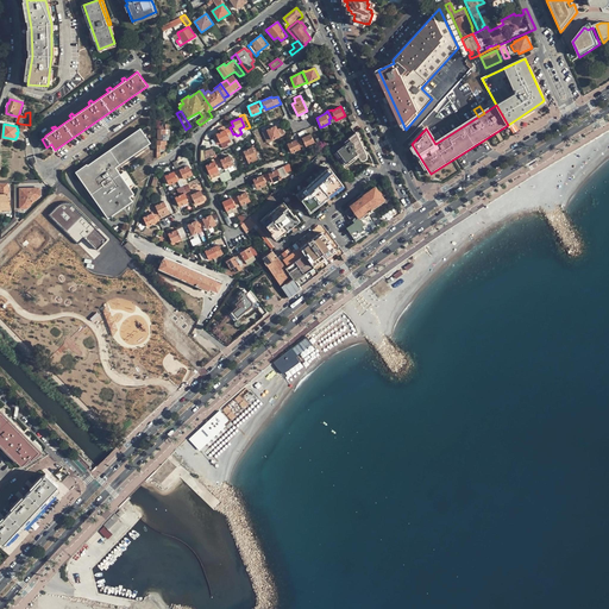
[(267,130),(272,140),(286,133),(282,127),(278,129),(276,125),(267,130)]
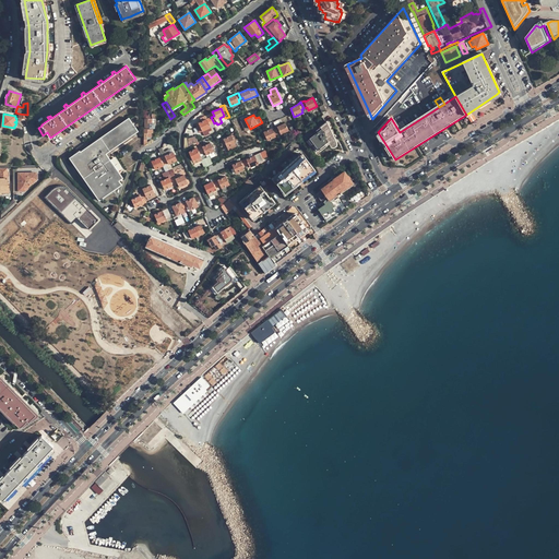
[(214,128),(216,133),(218,132),(217,130),(216,127),(214,123),(211,117),(197,123),(198,127),(197,127),(199,132),(202,131),(205,137),(211,134),(210,131),(212,130),(212,129),(214,128)]
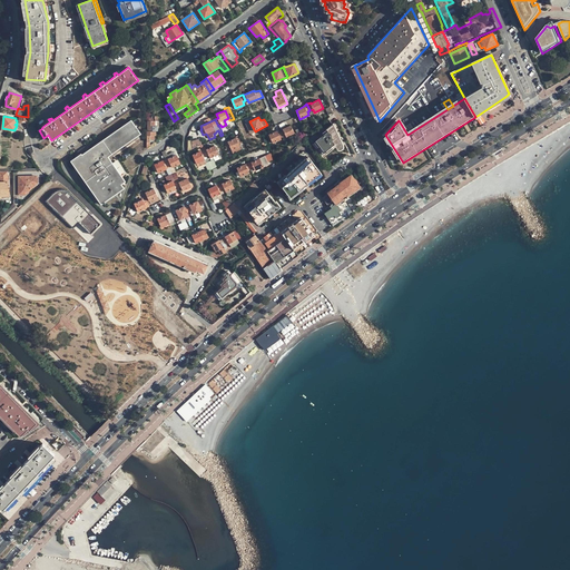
[(108,157),(141,134),(131,120),(82,154),(81,154),(70,161),(101,204),(112,196),(125,188),(121,184),(126,182),(108,157)]
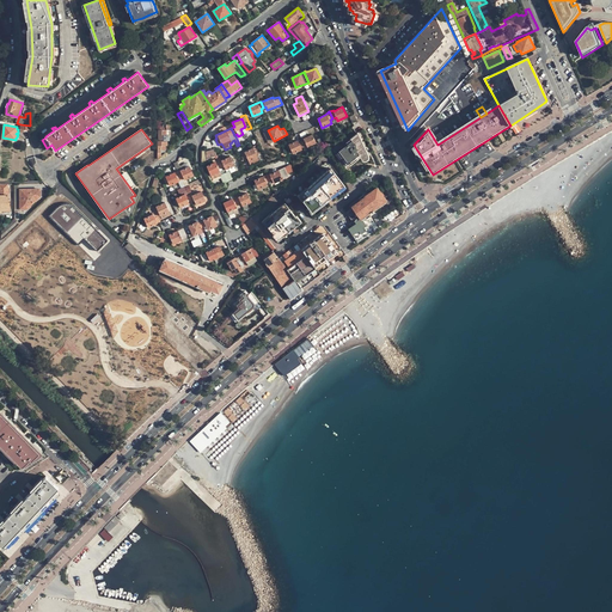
[(171,129),(158,129),(158,152),(161,152),(161,151),(167,150),(167,141),(171,141),(171,129)]
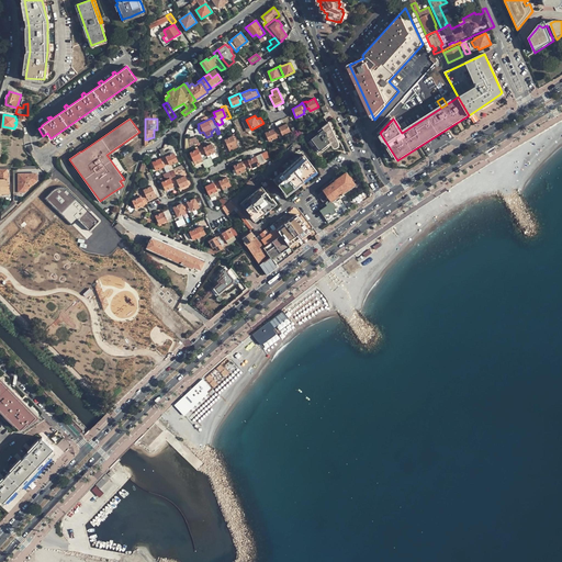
[(338,146),(339,144),(328,122),(317,131),(319,133),(308,143),(317,154),(329,144),(332,146),(333,147),(334,148),(335,148),(337,147),(338,146)]
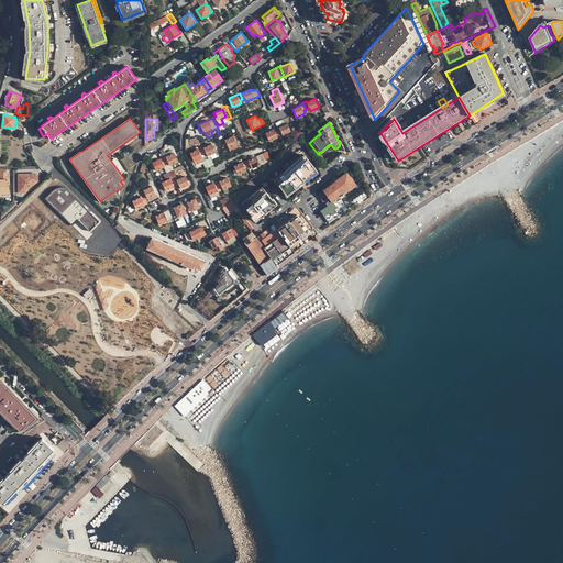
[(280,130),(278,130),(280,136),(291,132),(287,123),(279,128),(280,130)]
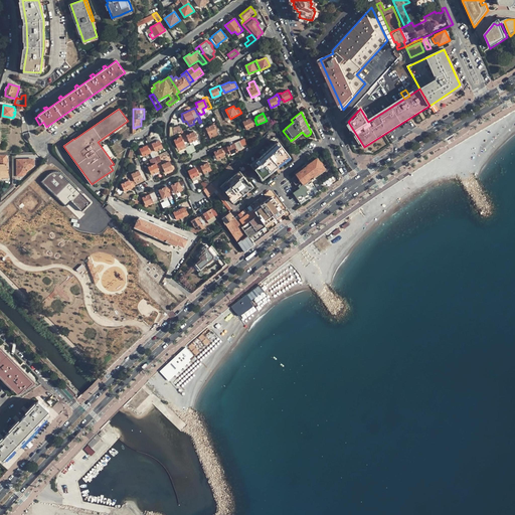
[(246,130),(256,125),(254,119),(251,120),(250,118),(243,122),(246,130)]
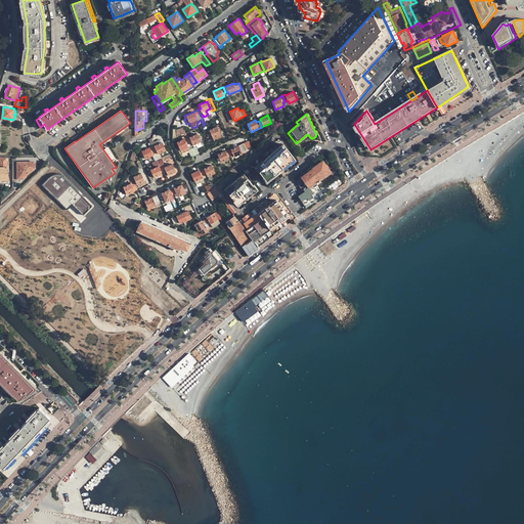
[(213,138),(221,135),(220,132),(223,131),(220,124),(217,125),(217,127),(207,132),(209,137),(212,135),(213,138)]
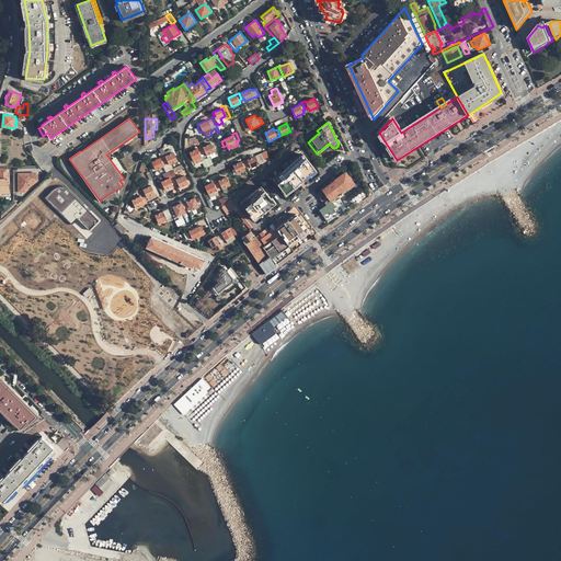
[(308,139),(304,134),(302,135),(299,138),(298,138),(304,144),(308,139)]
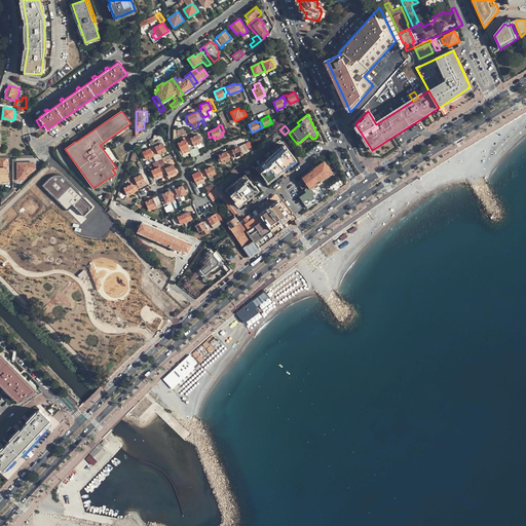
[(190,136),(187,138),(190,144),(192,144),(193,146),(200,143),(197,136),(191,139),(190,136)]
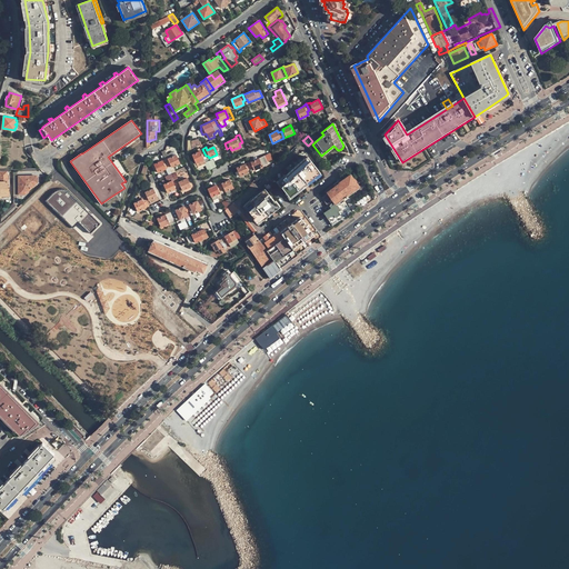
[(207,163),(205,160),(203,157),(206,156),(202,149),(200,149),(198,149),(199,151),(191,155),(198,168),(206,163),(207,163)]
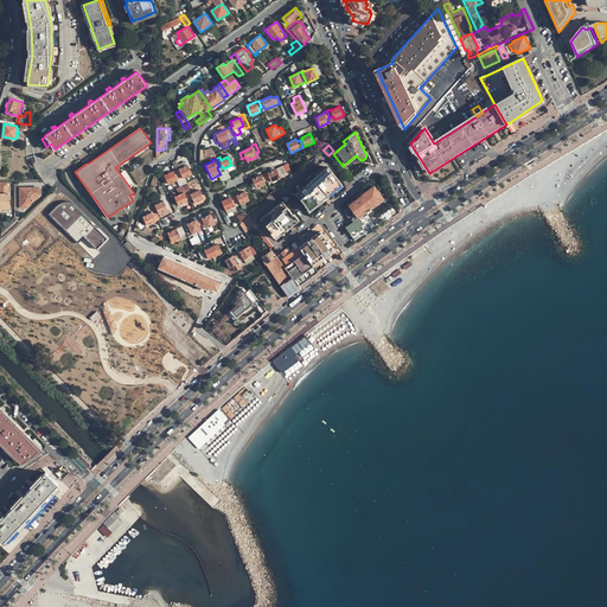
[(180,168),(176,170),(180,179),(183,178),(183,179),(192,174),(189,165),(180,168)]
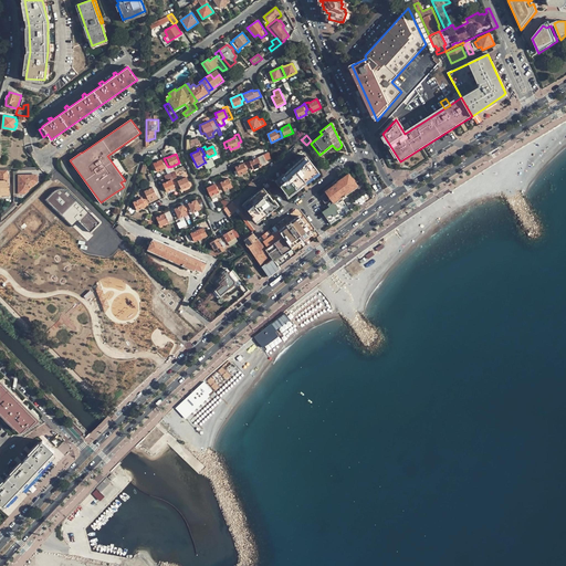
[(249,160),(245,161),(249,168),(252,167),(253,170),(268,164),(263,155),(249,161),(249,160)]
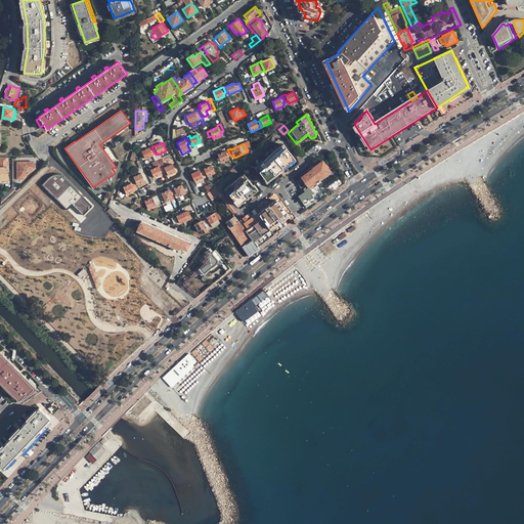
[(282,144),(257,168),(264,177),(266,180),(295,159),(282,144)]
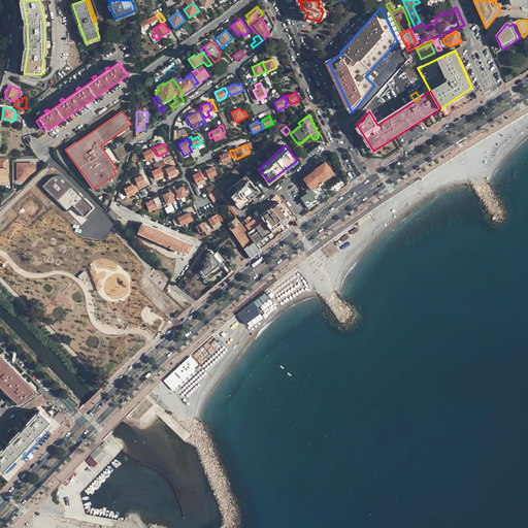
[(157,156),(153,147),(151,149),(150,149),(143,152),(146,160),(154,157),(157,156)]
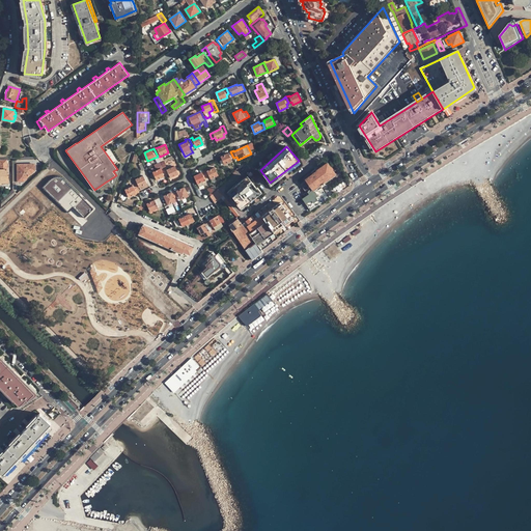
[(231,159),(233,158),(230,151),(221,157),(225,165),(232,161),(231,159)]
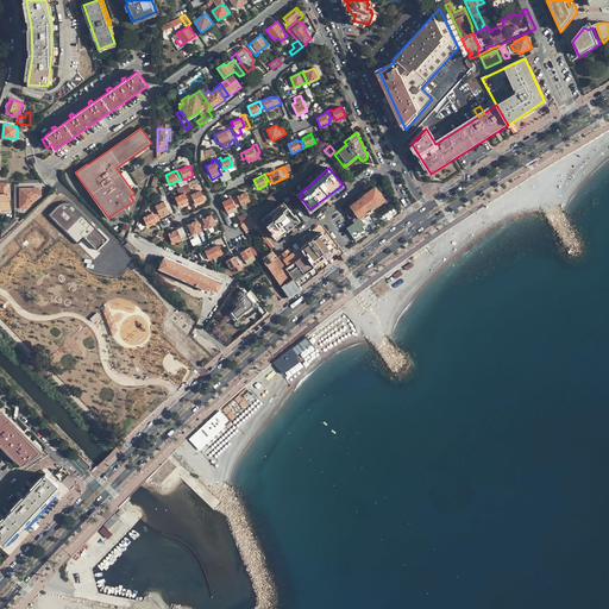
[(357,215),(359,219),(364,215),(385,200),(377,187),(363,196),(364,198),(345,212),(350,219),(357,215)]
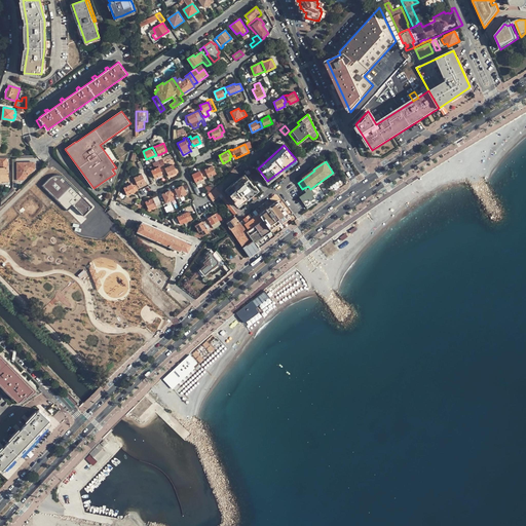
[(35,162),(17,162),(17,179),(24,179),(35,168),(35,162)]
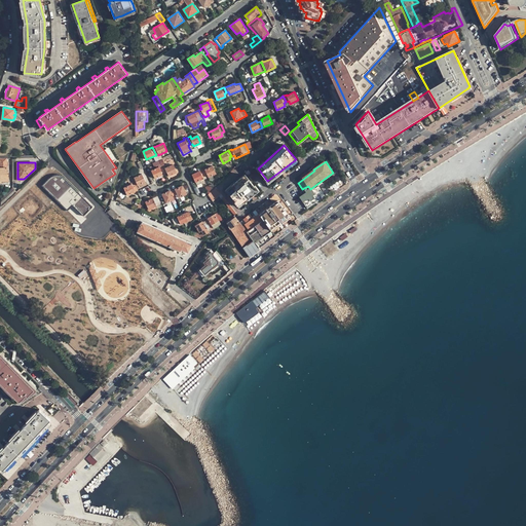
[(162,174),(164,173),(161,165),(160,163),(158,164),(158,166),(151,171),(155,179),(162,175),(162,174)]
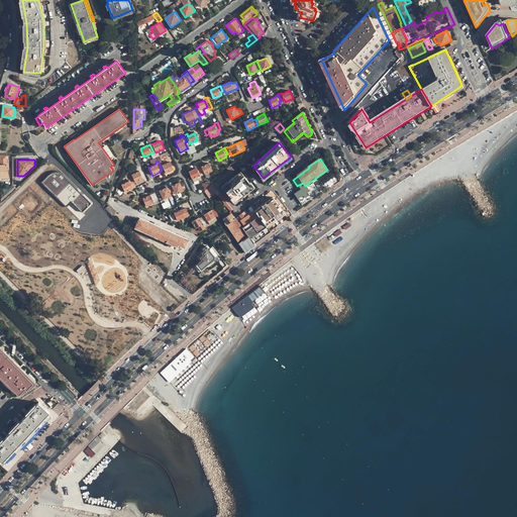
[(161,162),(159,163),(162,170),(163,171),(165,170),(167,174),(174,170),(170,162),(163,165),(161,162)]
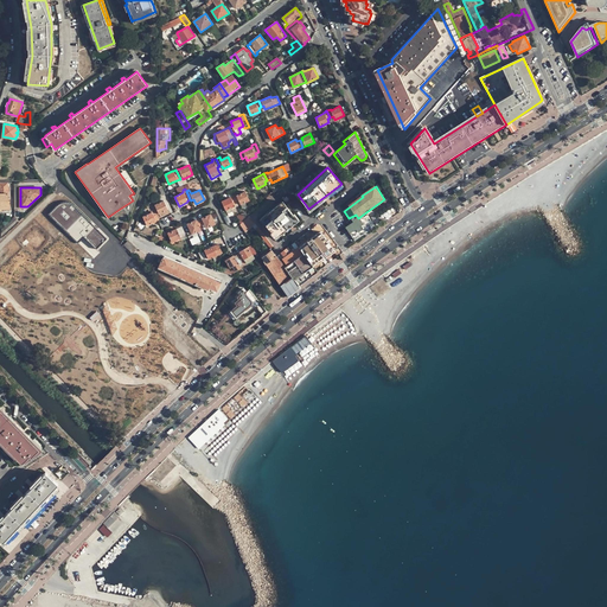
[(241,205),(246,203),(250,200),(246,191),(237,196),(236,195),(234,196),(237,203),(240,202),(241,205)]
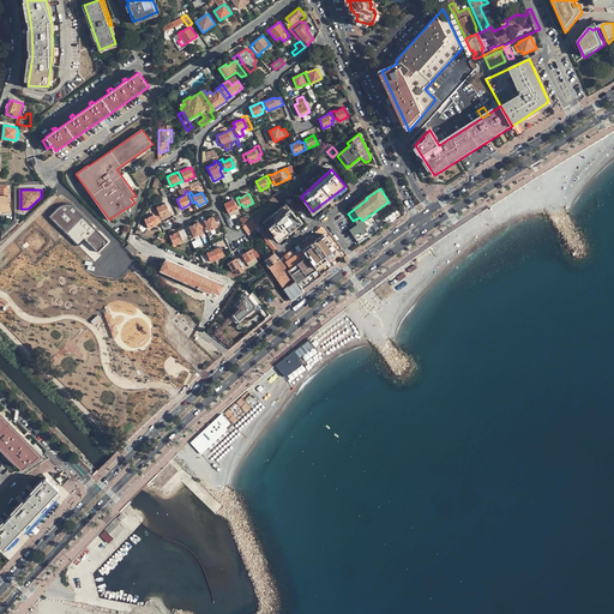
[(239,210),(241,209),(240,205),(236,198),(224,203),(230,216),(239,212),(239,210)]
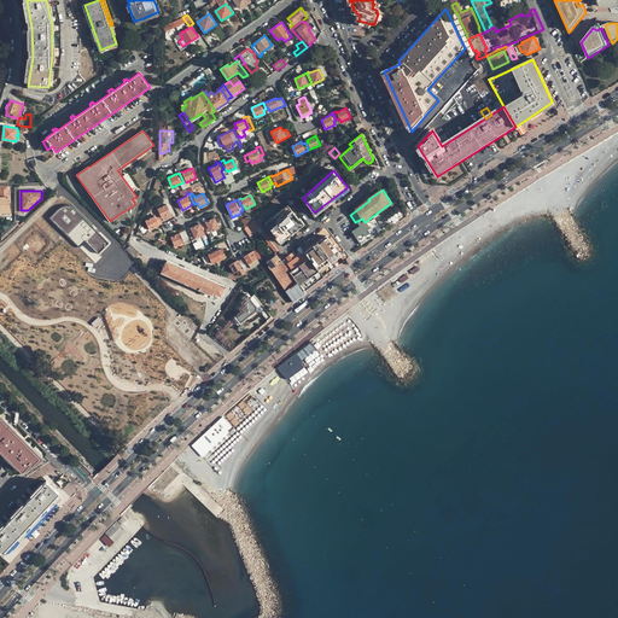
[(155,210),(157,215),(159,220),(172,214),(167,204),(155,210)]
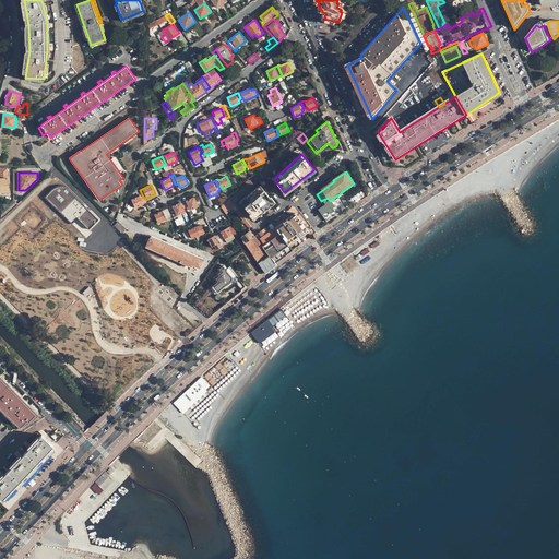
[(54,188),(44,198),(70,225),(78,218),(90,230),(100,219),(69,188),(61,186),(54,188)]
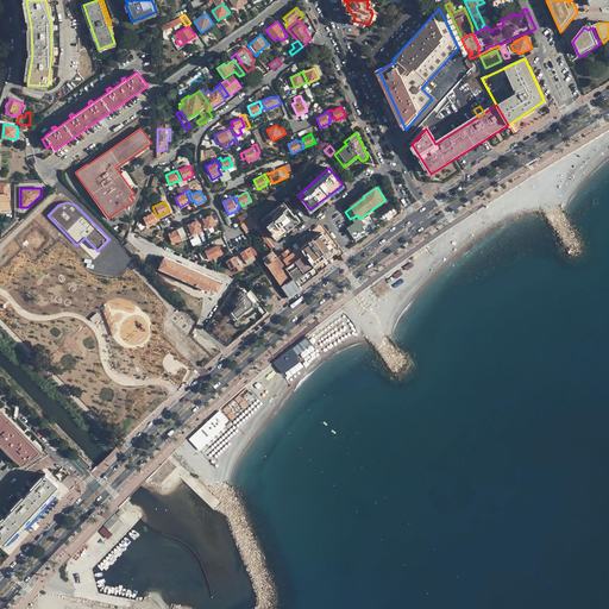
[(276,238),(299,220),(294,215),(284,203),(263,220),(276,238)]
